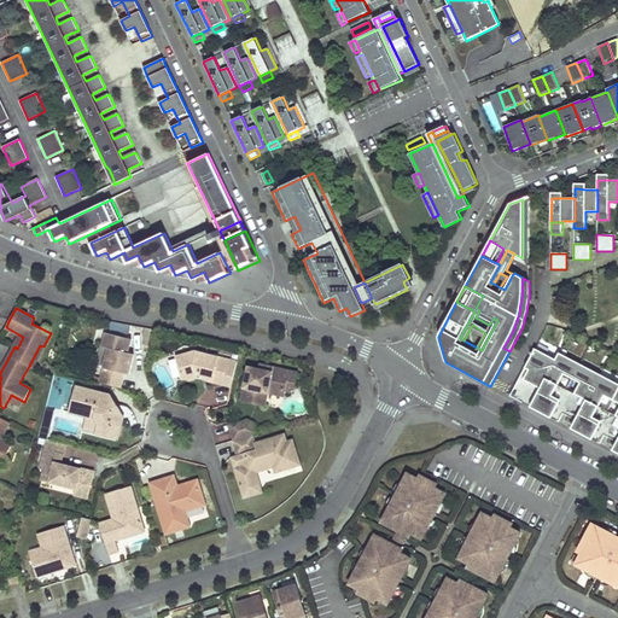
[(126,373),(129,374),(134,354),(129,351),(133,338),(108,332),(104,347),(110,348),(101,383),(122,388),(126,373)]
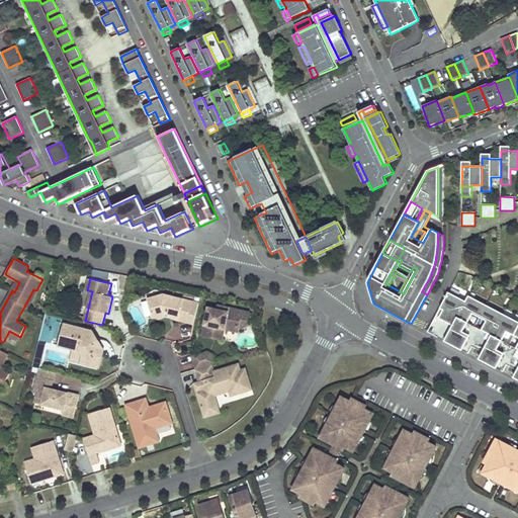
[(27,309),(36,290),(33,289),(24,307),(27,309)]
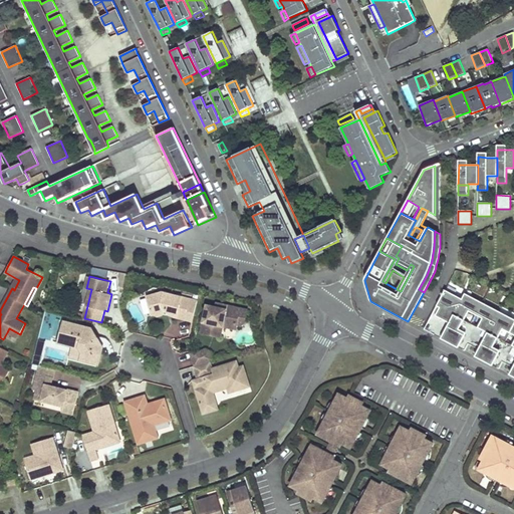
[(513,320),(464,294),(462,300),(445,291),(424,329),(465,350),(468,344),(470,345),(476,348),(479,349),(475,356),(499,368),(503,362),(504,363),(510,366),(513,367),(510,374),(513,376),(513,320)]
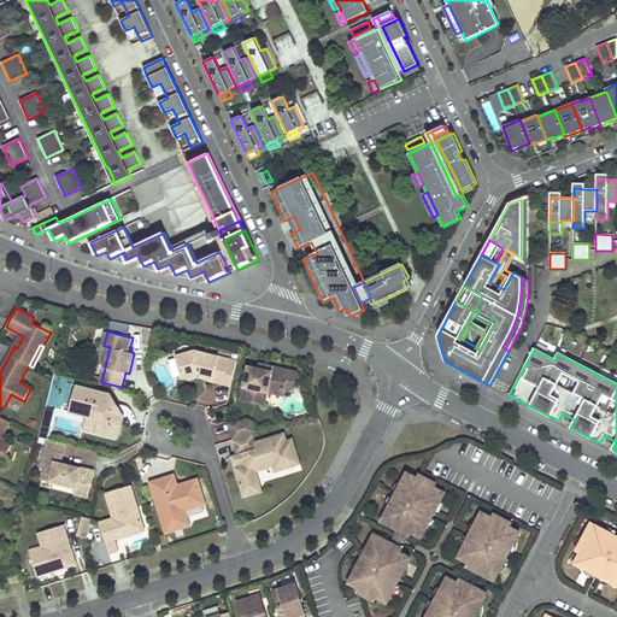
[(236,360),(194,351),(176,356),(182,377),(186,377),(189,378),(194,377),(197,374),(200,372),(204,372),(204,374),(209,372),(209,375),(211,376),(210,381),(221,383),(223,376),(231,378),(236,360)]
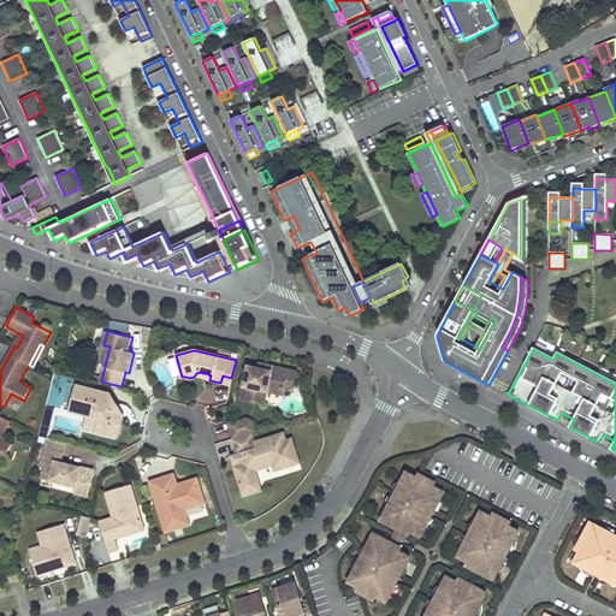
[(297,371),(259,362),(259,367),(248,365),(246,373),(248,373),(247,379),(244,379),(241,398),(253,401),(255,389),(267,391),(283,395),(284,389),(289,390),(294,386),(297,371)]
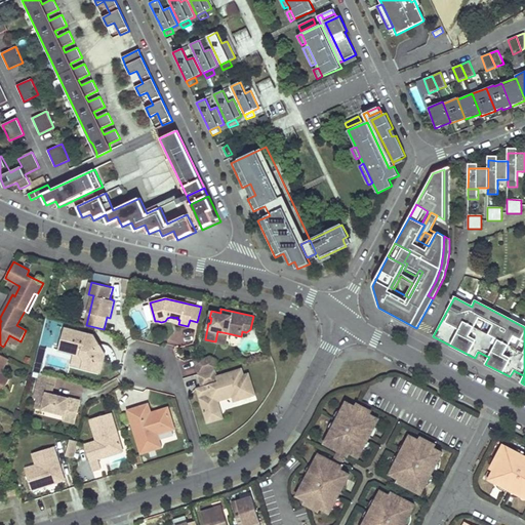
[(82,367),(93,370),(96,360),(104,362),(106,355),(103,350),(96,348),(98,344),(93,334),(66,327),(59,349),(81,355),(84,360),(82,367)]
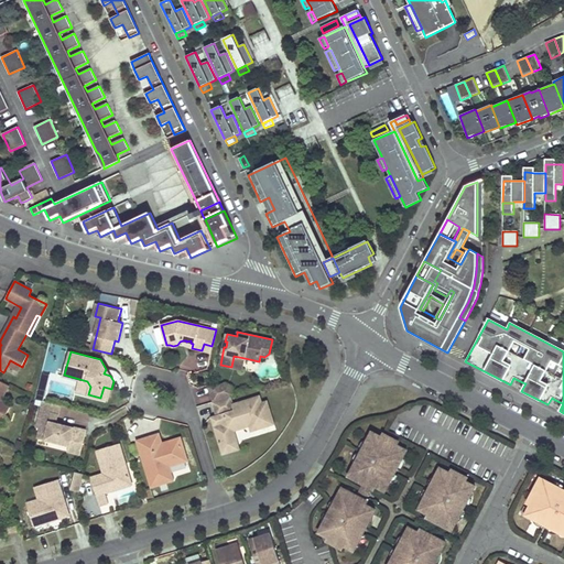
[(245,358),(234,356),(231,367),(241,369),(245,358)]
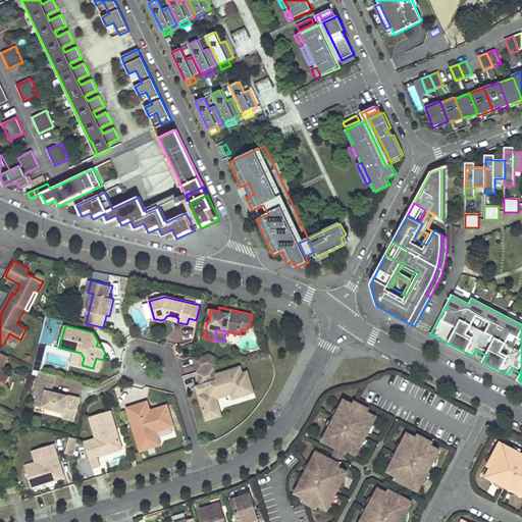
[(20,340),(9,333),(7,337),(18,344),(20,340)]
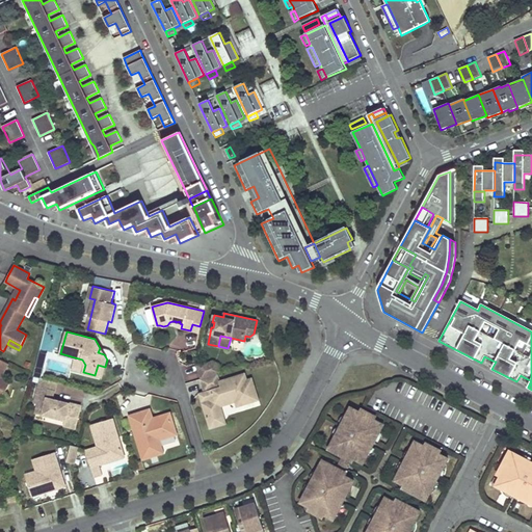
[(0,358),(0,391),(4,394),(10,383),(0,378),(8,363),(0,358)]
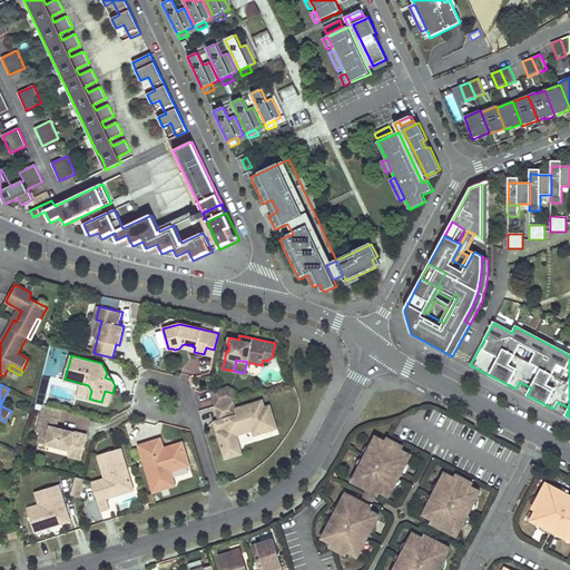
[(233,390),(228,386),(212,392),(216,404),(234,400),(236,399),(233,390)]
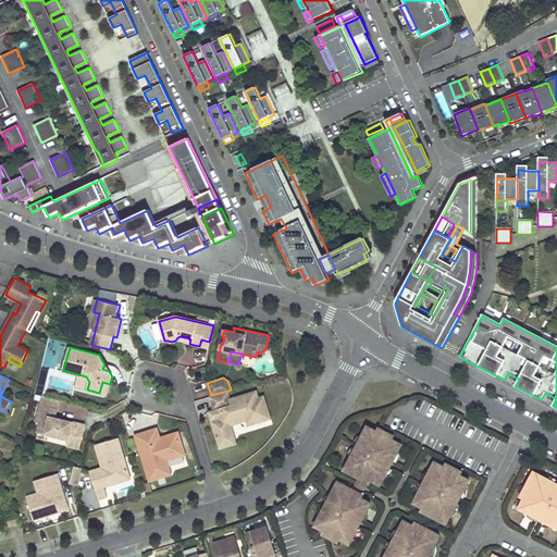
[(102,382),(99,393),(107,395),(110,384),(102,382)]
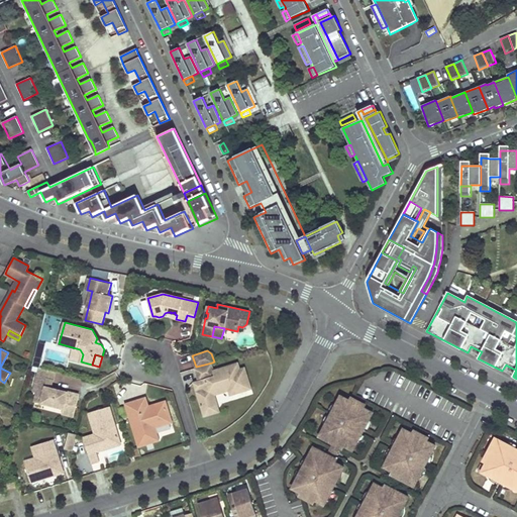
[(196,367),(195,368),(199,380),(201,389),(196,391),(202,409),(218,404),(215,394),(228,390),(230,395),(251,388),(245,367),(240,368),(238,362),(218,368),(219,371),(214,372),(214,370),(212,363),(196,367)]
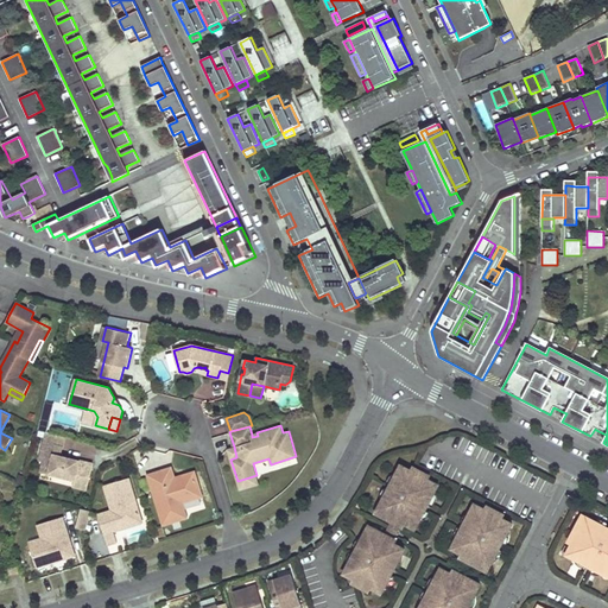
[(46,432),(44,442),(63,447),(65,437),(46,432)]
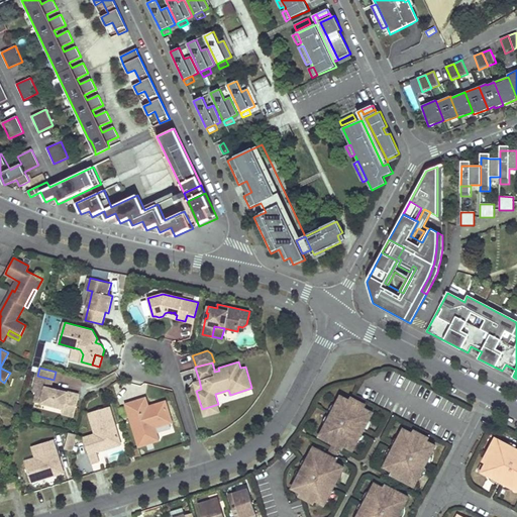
[(80,394),(66,391),(65,393),(60,392),(61,390),(52,388),(54,380),(37,376),(33,392),(48,396),(46,405),(64,409),(63,414),(74,417),(80,394)]
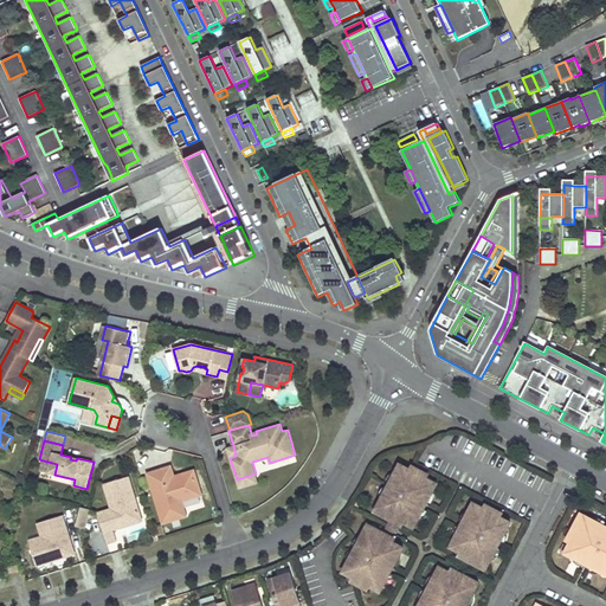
[(411,470),(399,464),(388,484),(389,485),(386,491),(374,513),(389,521),(384,533),(368,524),(356,548),(354,554),(353,553),(342,573),(353,579),(352,582),(367,591),(369,587),(380,593),(389,573),(385,571),(387,565),(393,568),(403,548),(392,543),(394,539),(392,537),(398,526),(401,527),(403,523),(413,529),(424,509),(418,507),(420,501),(426,504),(437,484),(426,478),(429,475),(412,466),(411,470)]
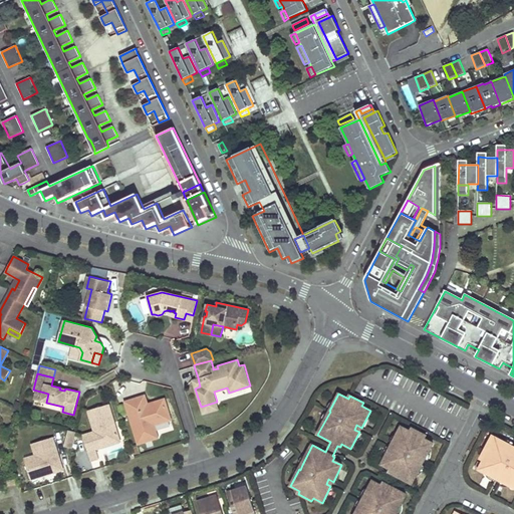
[(171,420),(165,399),(149,404),(151,409),(146,410),(144,406),(141,397),(125,402),(139,444),(159,437),(155,425),(171,420)]
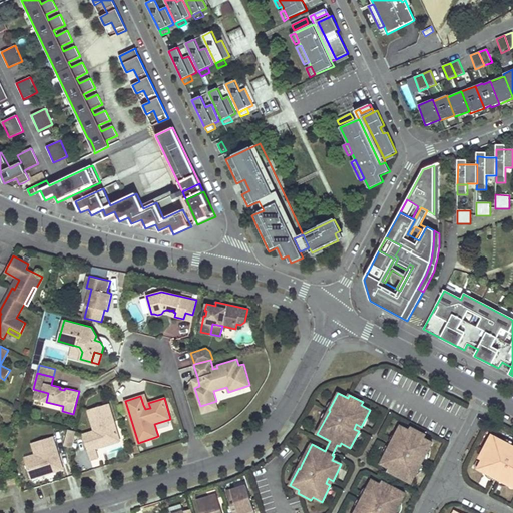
[(216,401),(200,406),(202,413),(218,408),(216,401)]
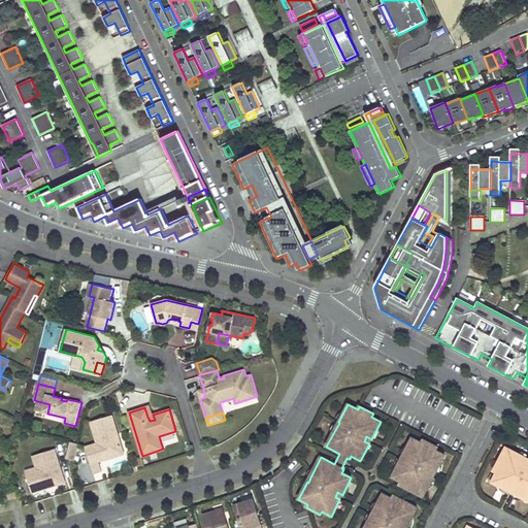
[(122,449),(112,415),(91,422),(97,443),(86,447),(93,473),(102,470),(99,461),(104,459),(102,455),(122,449)]
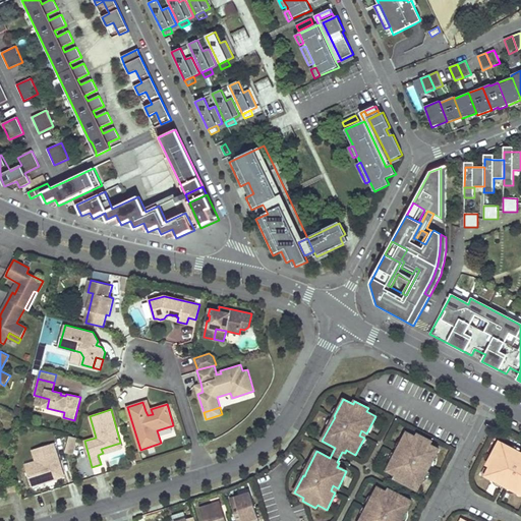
[(394,478),(417,490),(427,471),(426,471),(429,465),(429,466),(439,449),(429,445),(430,442),(417,435),(415,438),(406,432),(398,450),(403,452),(400,457),(395,455),(387,471),(395,475),(394,478)]
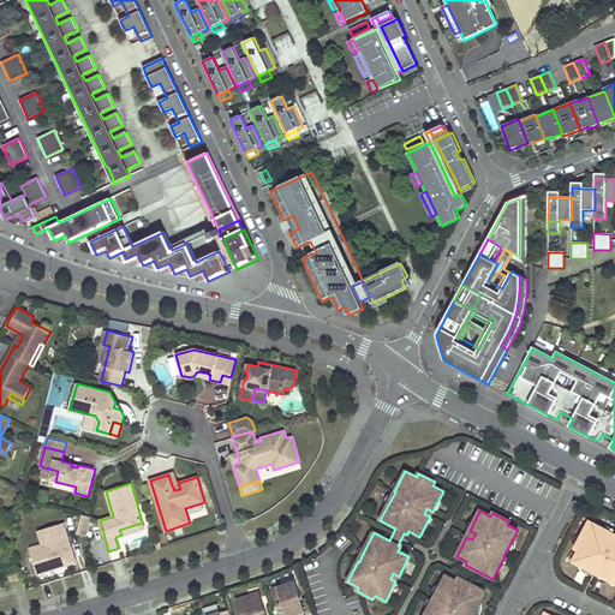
[(88,536),(93,517),(83,514),(78,533),(88,536)]
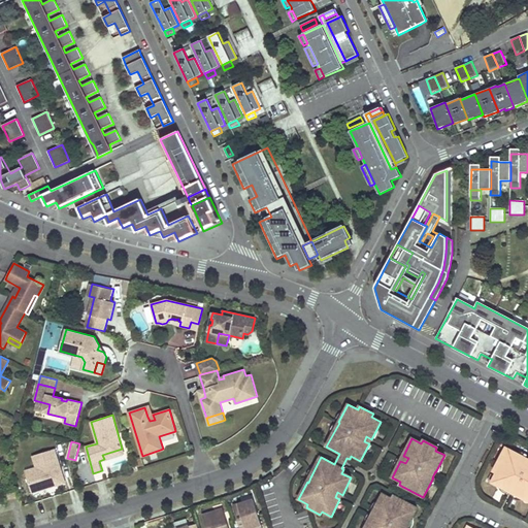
[(527,458),(505,447),(493,470),(497,471),(492,482),(508,491),(512,485),(517,488),(514,494),(527,501),(527,458)]
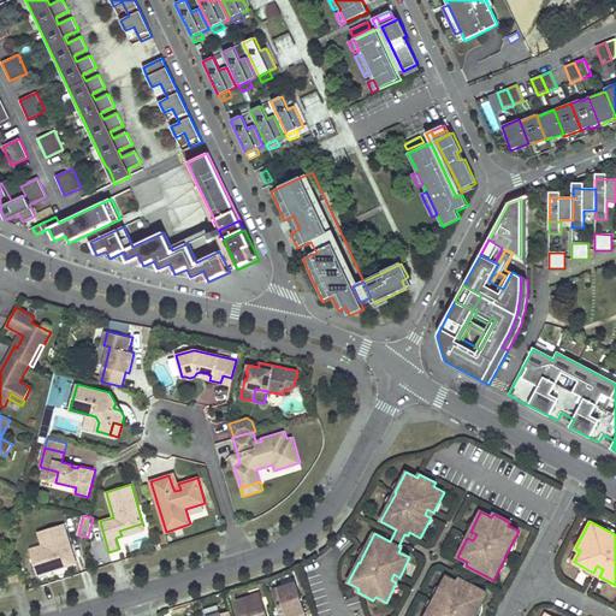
[(76,562),(64,523),(39,531),(45,551),(47,557),(33,561),(37,574),(47,572),(76,562)]
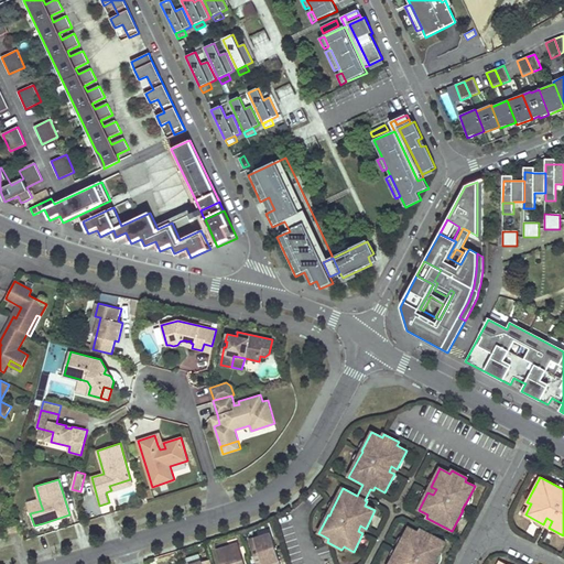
[(132,485),(130,479),(109,486),(111,490),(132,485)]
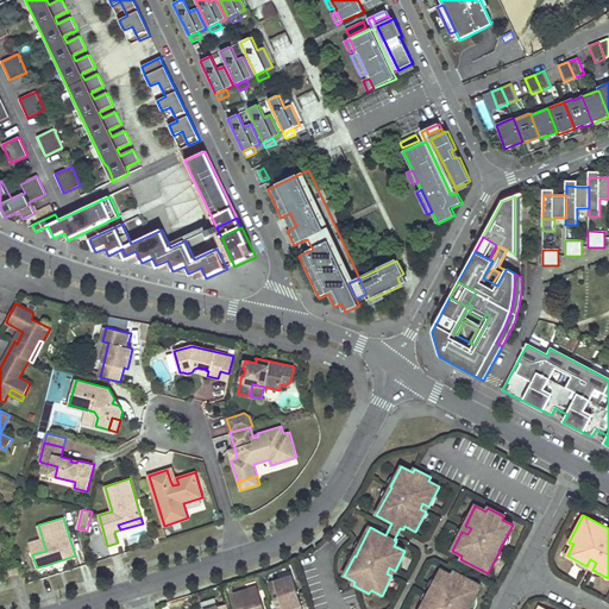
[(46,551),(44,545),(31,548),(32,554),(46,551)]
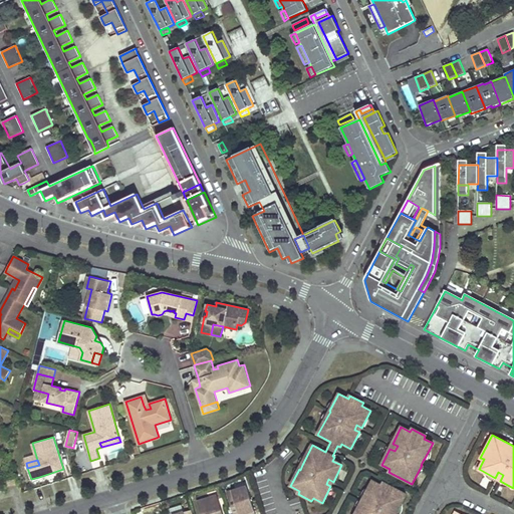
[(16,478),(5,482),(7,488),(18,484),(16,478)]
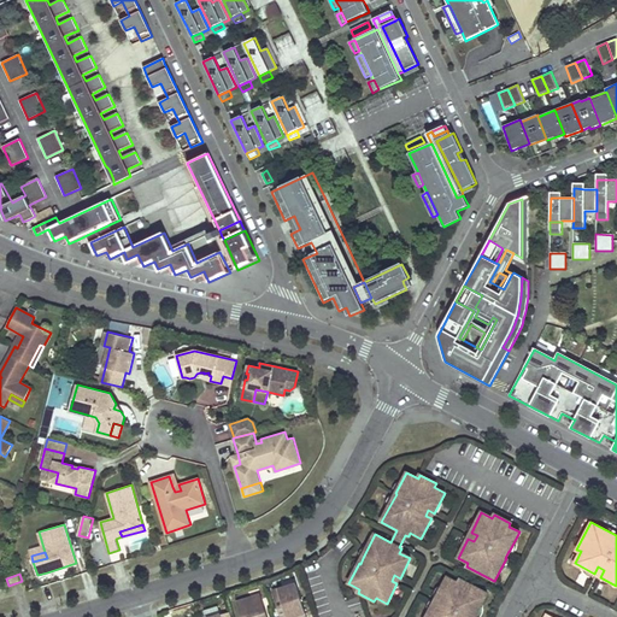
[(475,616),(487,593),(459,579),(458,583),(447,577),(436,598),(442,600),(440,606),(434,603),(425,616),(472,616),(475,616)]
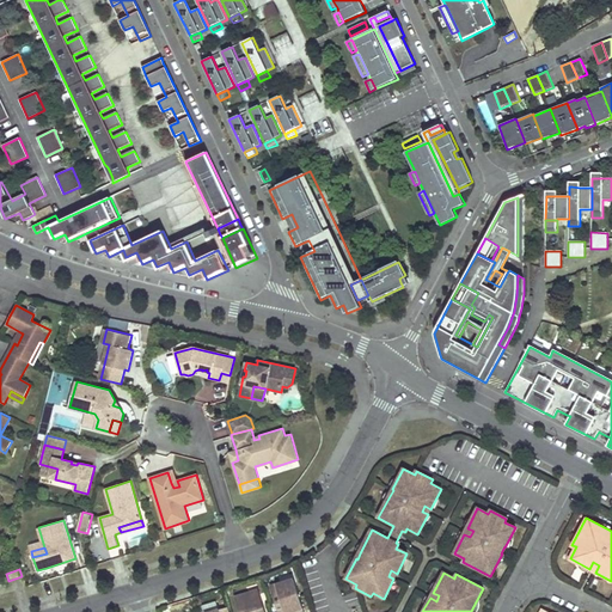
[(304,611),(294,577),(270,585),(279,611),(289,611),(292,611),(291,611),(304,611)]
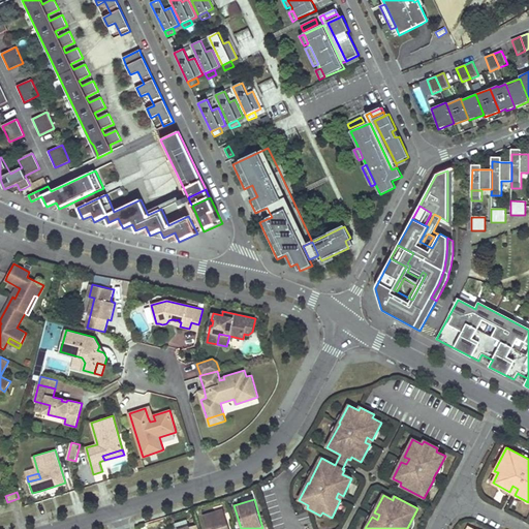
[(229,528),(223,509),(203,516),(207,528),(229,528)]
